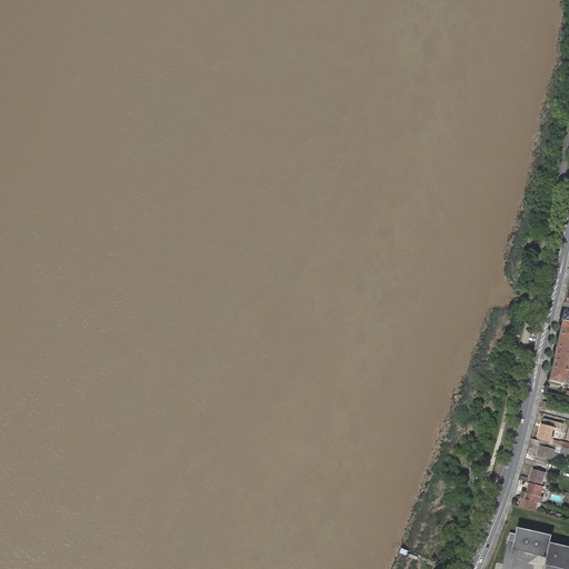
[(568,323),(560,322),(558,335),(568,337),(568,323)]
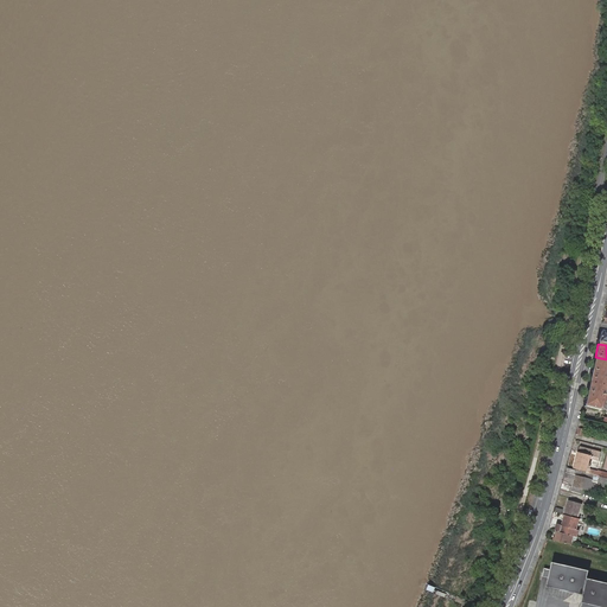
[(593,364),(592,371),(606,374),(606,359),(595,357),(593,364)]
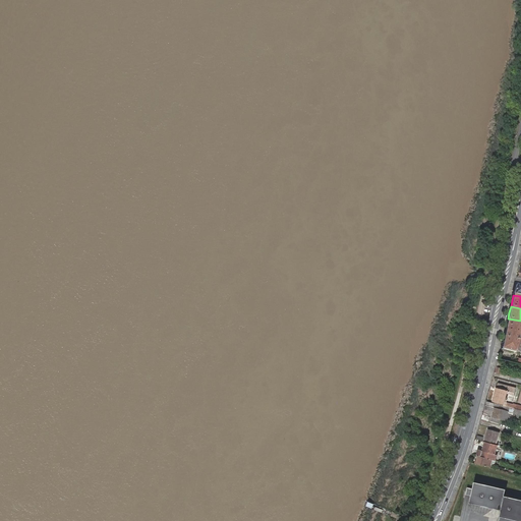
[(520,321),(508,319),(507,325),(520,328),(520,324),(520,321)]
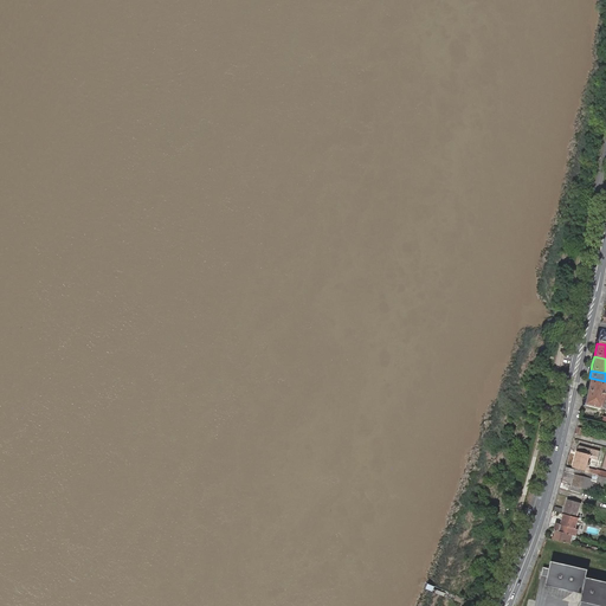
[(590,378),(586,392),(603,395),(604,388),(605,388),(605,385),(605,386),(605,381),(590,378)]
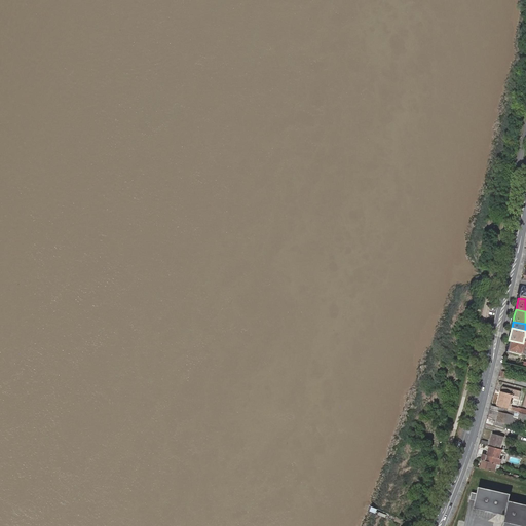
[(509,340),(508,346),(521,349),(525,350),(525,343),(523,343),(509,340)]
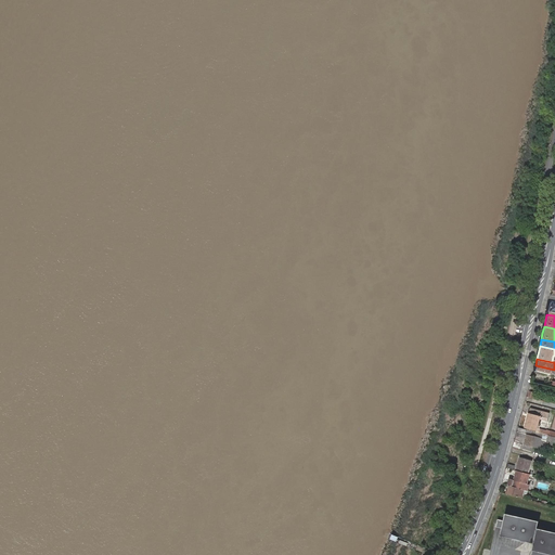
[(533,372),(534,373),(549,376),(550,369),(536,365),(536,366),(533,372)]
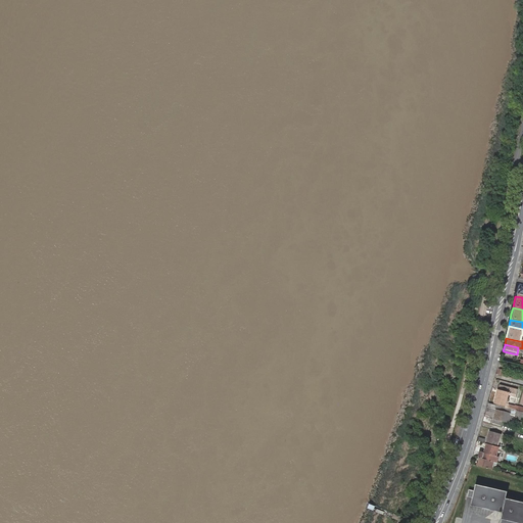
[(500,384),(494,402),(506,406),(507,401),(508,402),(509,399),(507,398),(508,395),(516,397),(517,394),(518,389),(512,387),(500,384)]
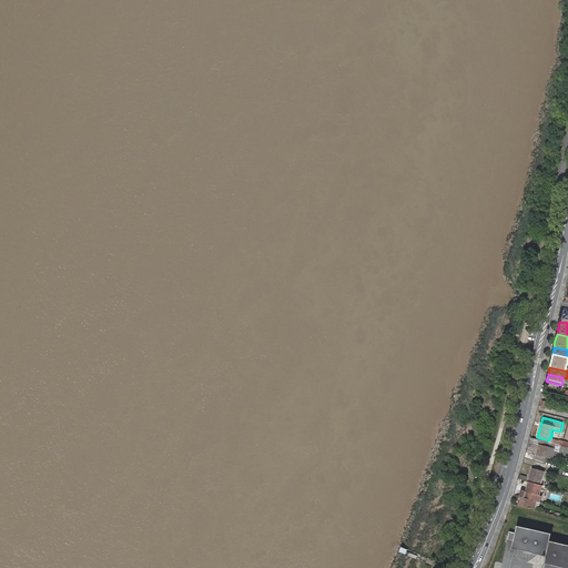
[(558,457),(559,453),(554,450),(555,448),(538,444),(539,439),(537,439),(530,437),(530,442),(527,453),(534,454),(536,455),(548,458),(557,460),(566,463),(567,459),(558,457)]
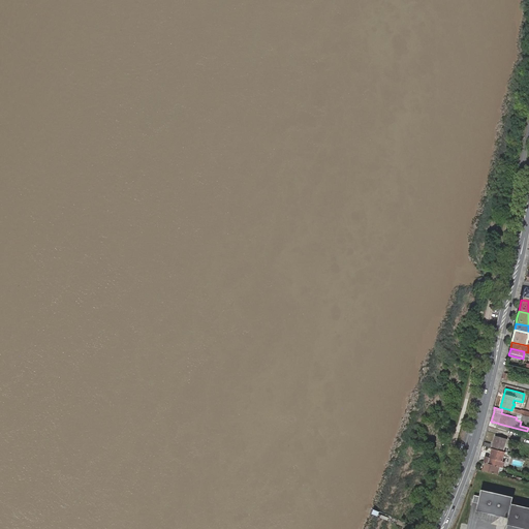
[(492,448),(503,452),(506,439),(510,427),(499,424),(492,448)]
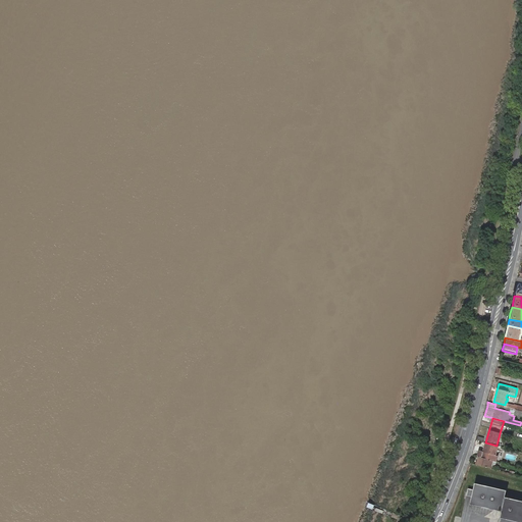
[(492,460),(497,461),(498,456),(496,455),(499,446),(497,446),(485,442),(483,452),(479,451),(477,456),(478,456),(492,460)]
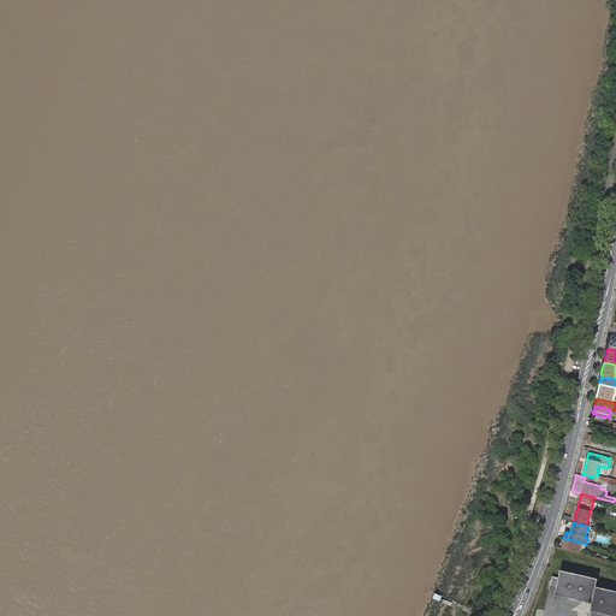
[(562,548),(579,552),(581,543),(564,538),(562,548)]
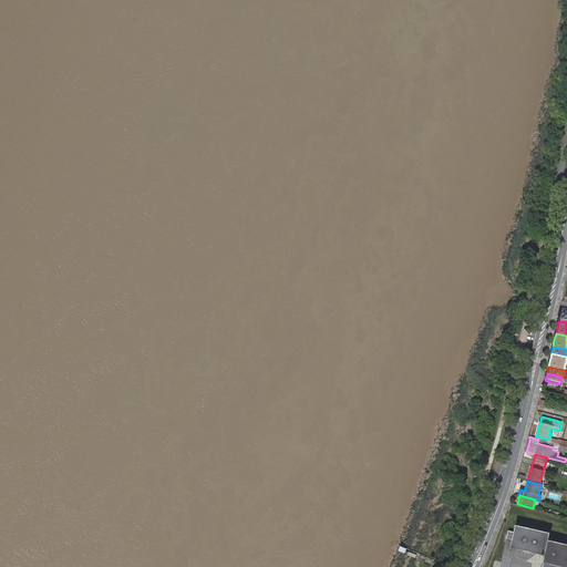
[(566,566),(566,544),(548,540),(550,532),(516,524),(515,532),(508,531),(507,537),(513,539),(511,547),(544,555),(540,566),(566,566)]
